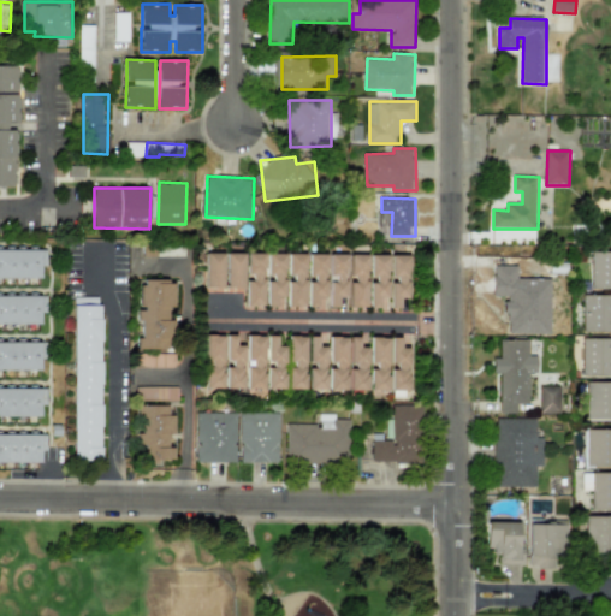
[(0,249),(0,278),(45,278),(43,249),(0,249)]
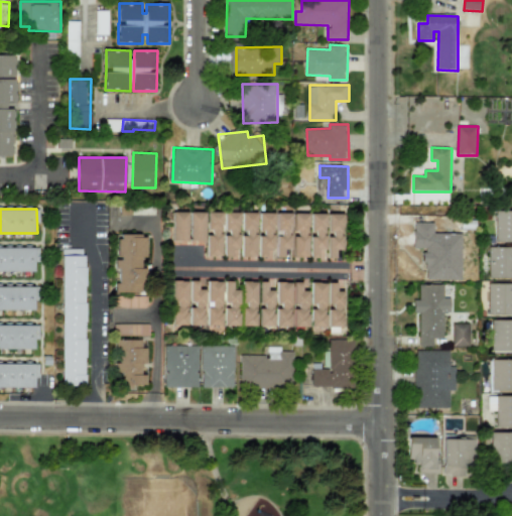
[(498,242),(511,241),(511,210),(498,211),(498,242)]
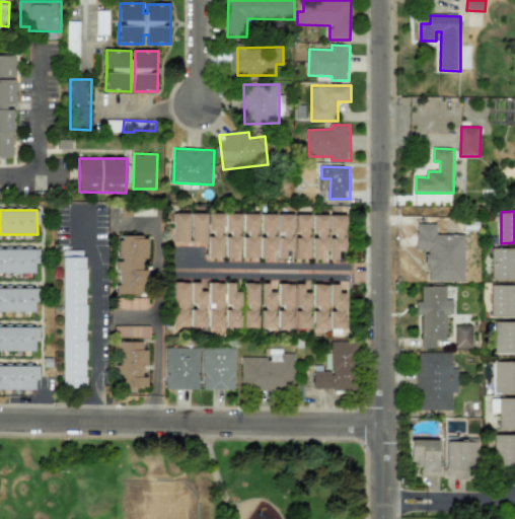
[(175,243),(191,242),(190,213),(175,213),(175,243)]
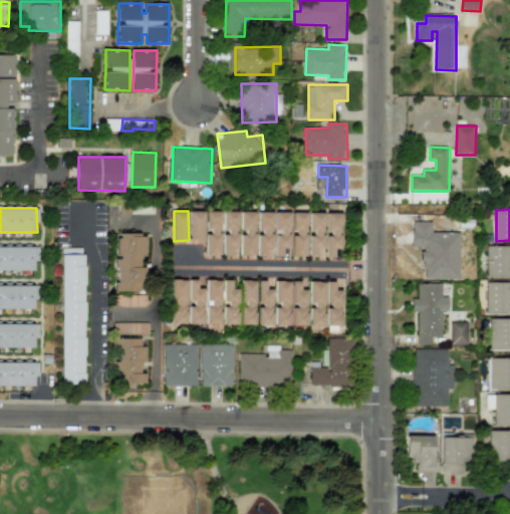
[(208,255),(222,255),(223,211),(209,211),(208,232),(208,255)]
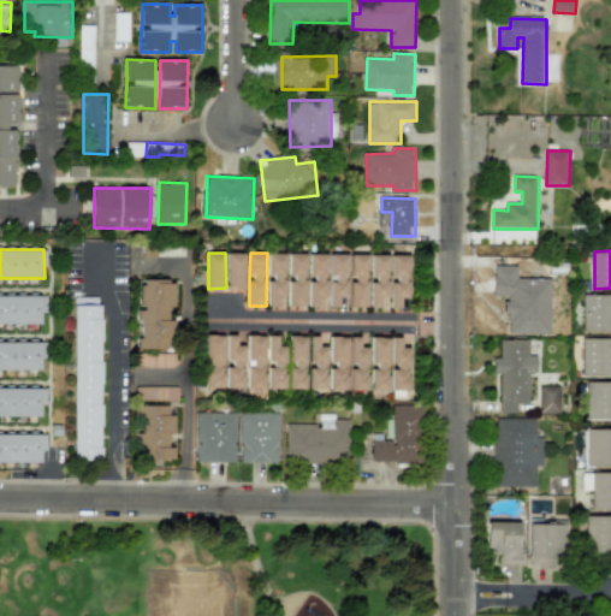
[(307,307),(309,254),(291,253),(290,274),(292,274),(291,307),(307,307)]
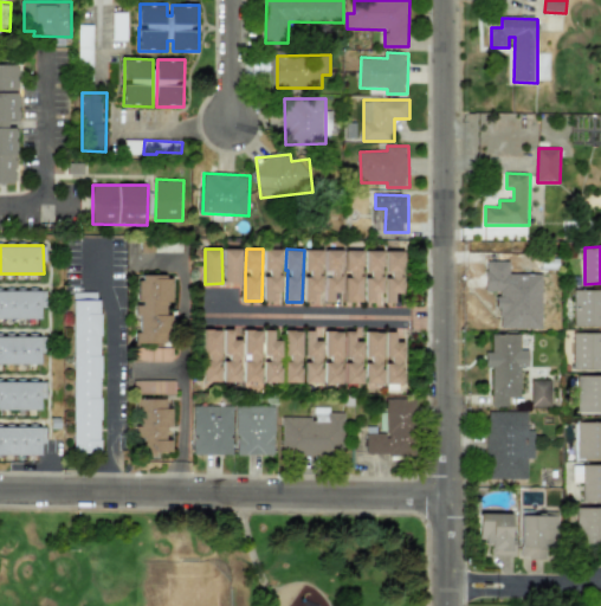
[(243,250),(225,250),(225,283),(243,284),(243,250)]
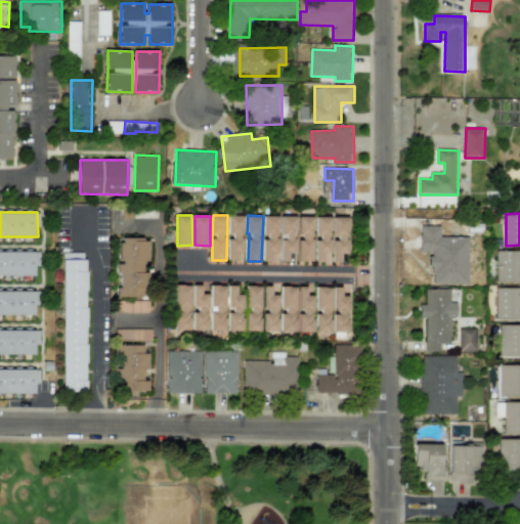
[(245,252),(245,216),(230,216),(230,233),(231,233),(230,261),(237,261),(237,252),(245,252)]
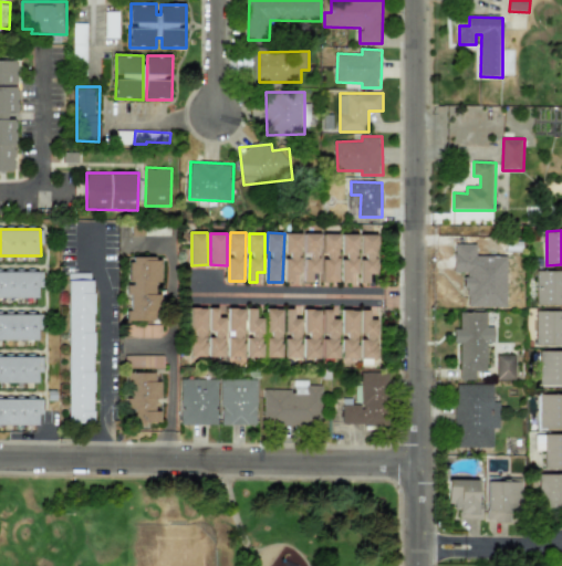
[(288,282),(295,282),(295,273),(302,273),(302,233),(287,233),(287,252),(288,252),(288,282)]
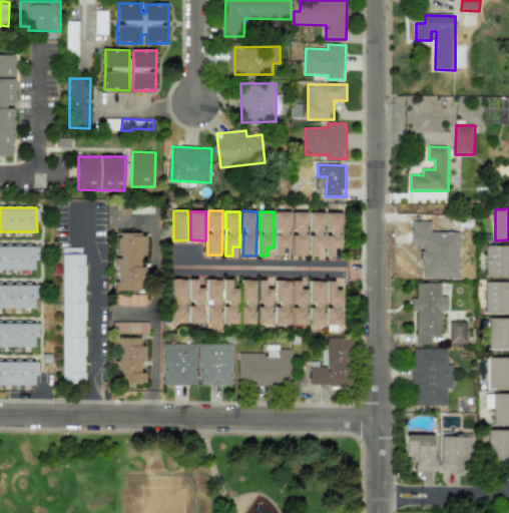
[(291,247),(292,212),(277,211),(276,255),(285,257),(285,247),(291,247)]
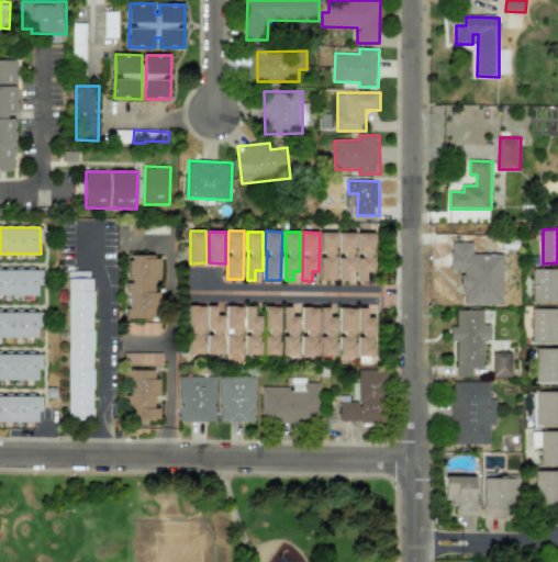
[(337,281),(338,233),(323,233),(322,255),(322,280),(337,281)]
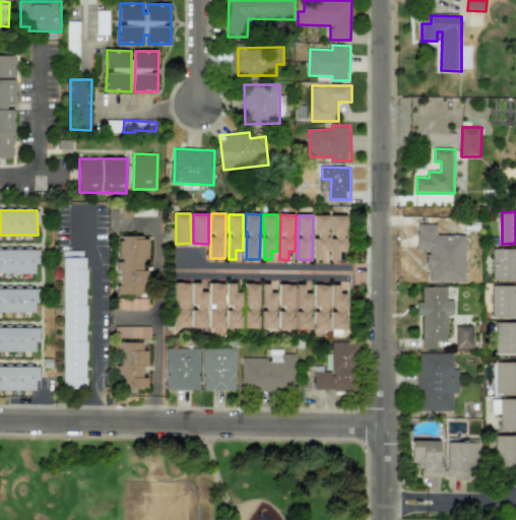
[(315,260),(323,260),(323,252),(330,252),(330,215),(316,215),(315,237),(315,260)]
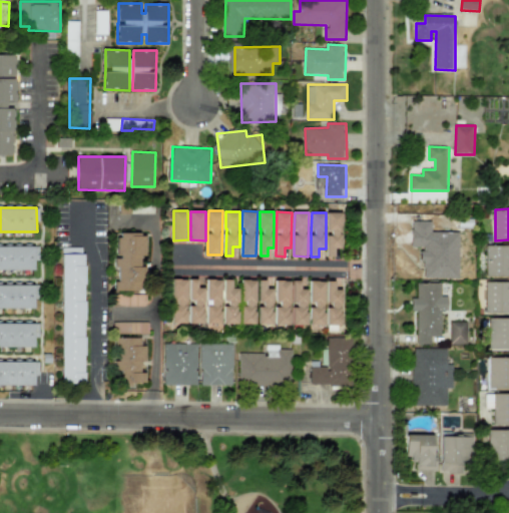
[(328,257),(336,257),(336,248),(343,248),(344,212),(329,212),(328,232),(328,257)]
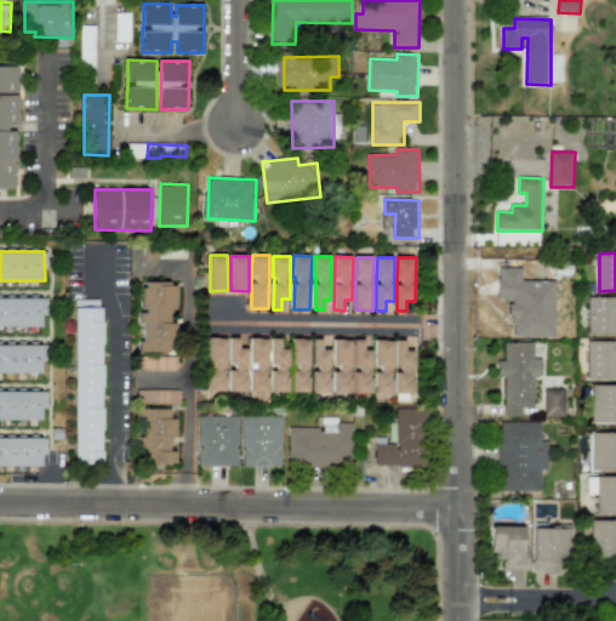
[(143,351),(176,351),(176,308),(178,308),(178,281),(144,281),(144,312),(143,312),(143,351)]
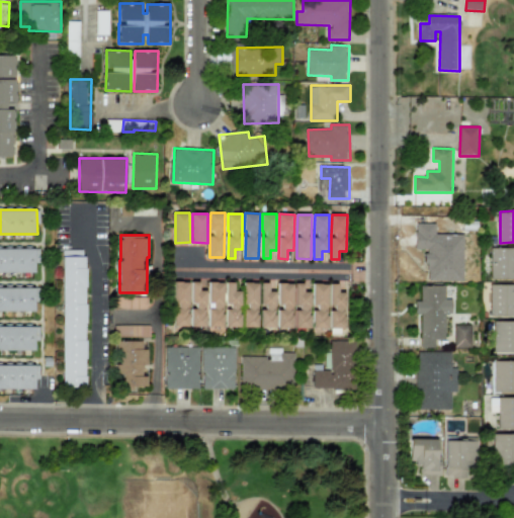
[(513,247),(492,248),(493,280),(513,279),(513,247)]
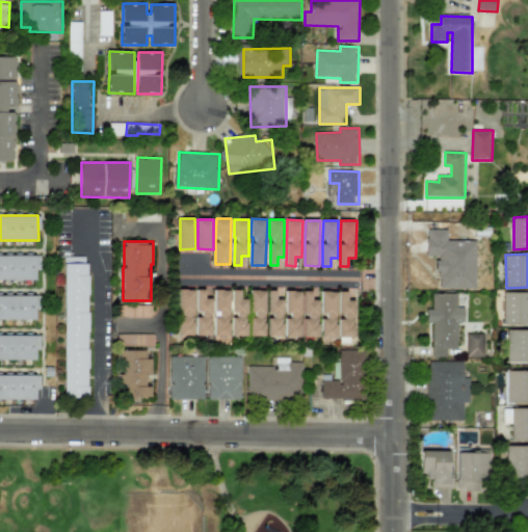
[(37,256),(0,255),(0,278),(37,281),(37,256)]
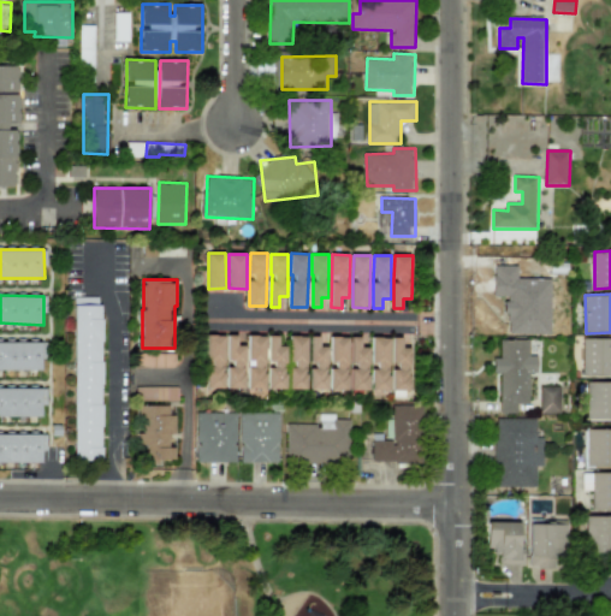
[(76,458),(104,458),(105,297),(77,297),(76,458)]
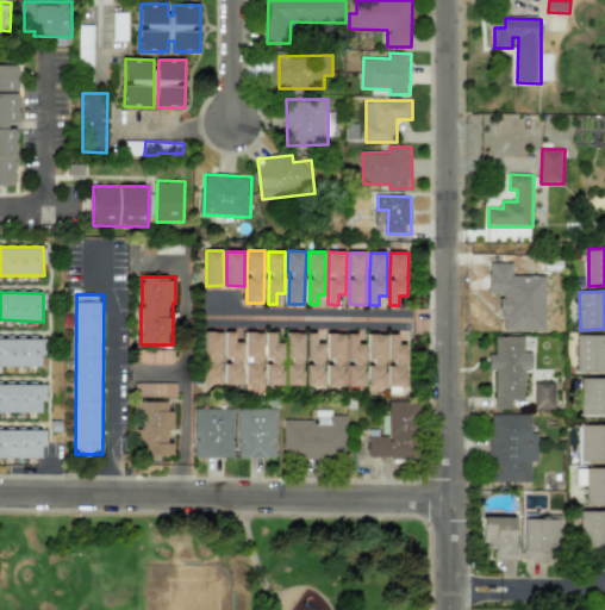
[(223,331),(207,332),(209,363),(206,363),(206,384),(224,384),(223,331)]
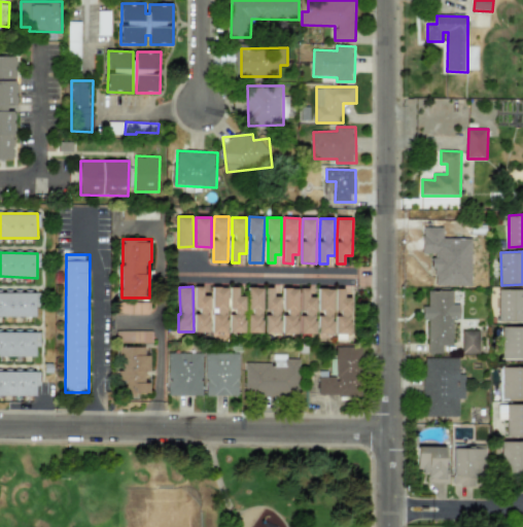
[(196,331),(211,332),(211,295),(205,295),(205,286),(198,286),(197,314),(196,314),(196,331)]
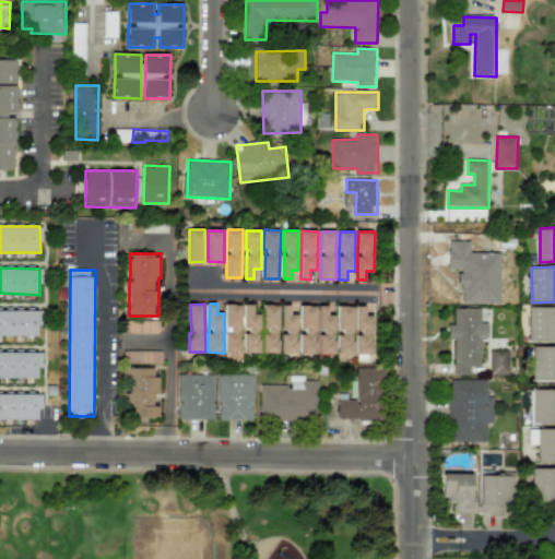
[(244,305),(227,304),(226,352),(243,353),(244,305)]
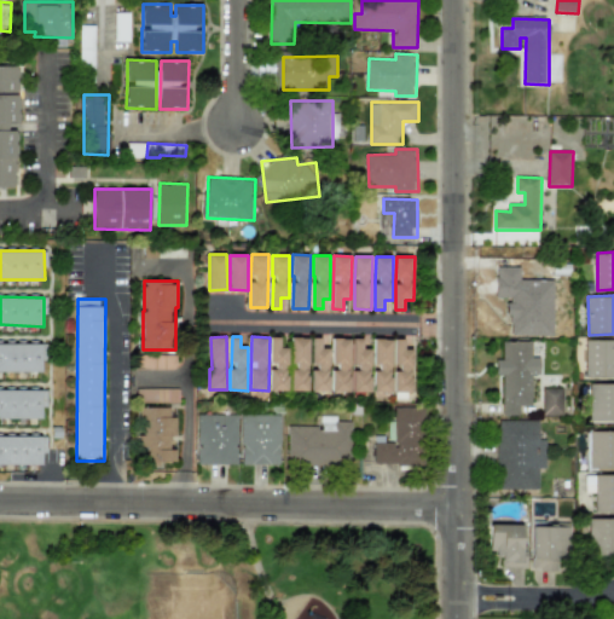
[(272,391),(289,391),(289,347),(282,347),(282,337),(272,337),(272,366),(272,391)]
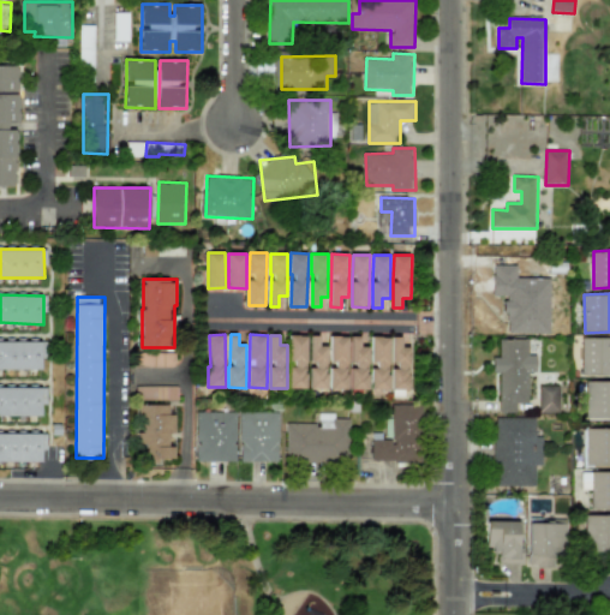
[(291,388),(308,388),(309,335),(292,335),(292,368),(291,368),(291,388)]
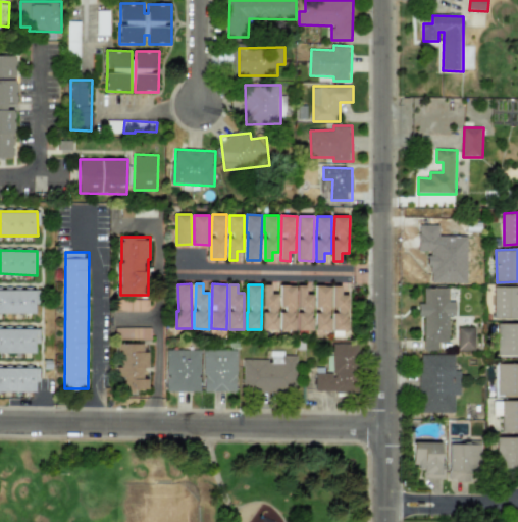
[(264,329),(278,330),(279,294),(272,294),(273,284),(265,284),(264,310),(264,329)]
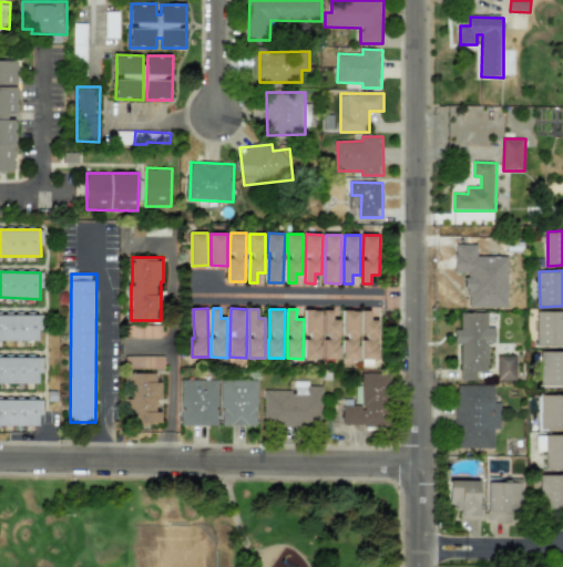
[(323,310),(307,310),(307,337),(306,337),(306,359),(323,359),(323,310)]
